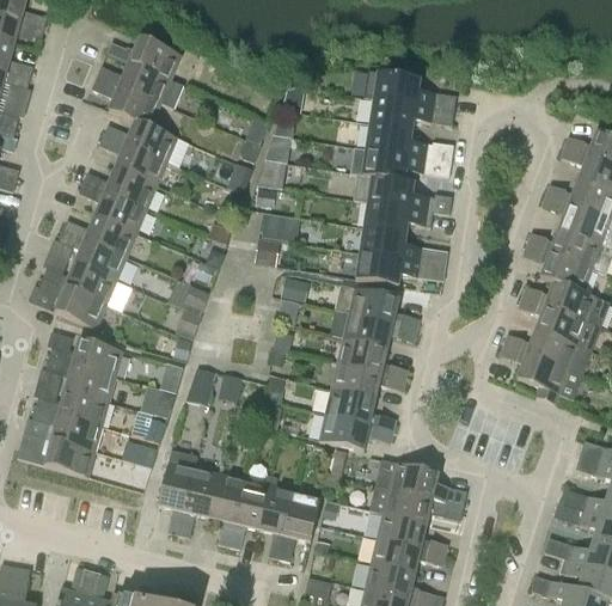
[(0,0),(0,14),(20,20),(26,0),(0,0)]
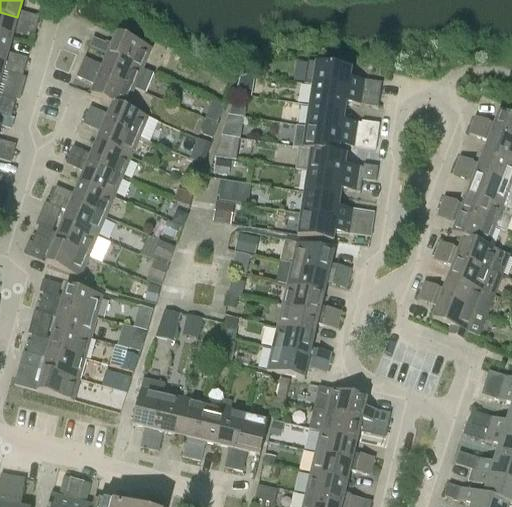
[(23,19),(36,22),(39,13),(25,9),(23,19)]
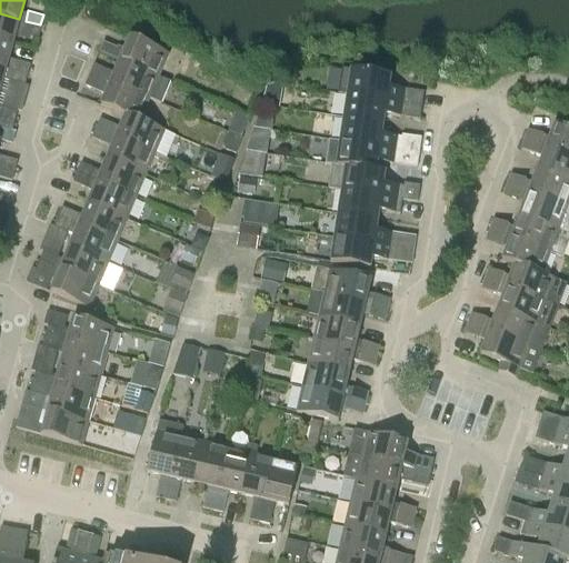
[(0,13),(0,38),(12,42),(16,29),(19,19),(0,13)]
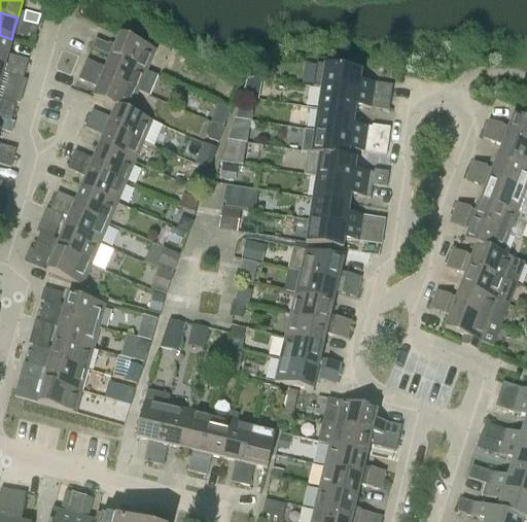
[(24,20),(18,18),(14,27),(35,32),(37,23),(24,20)]
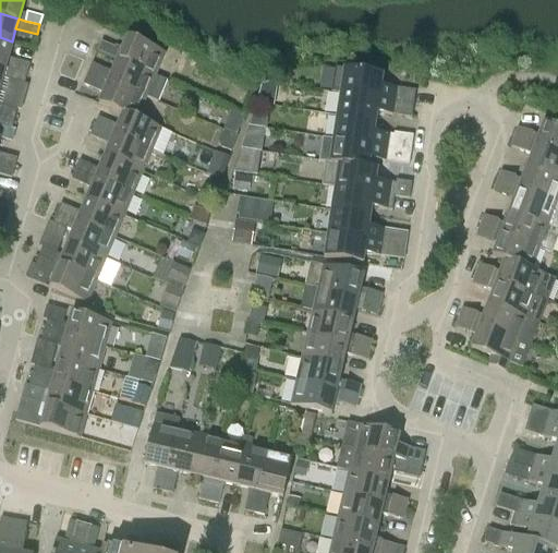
[(117,56),(155,72),(165,49),(126,33),(121,46),(100,37),(97,47),(117,56)]
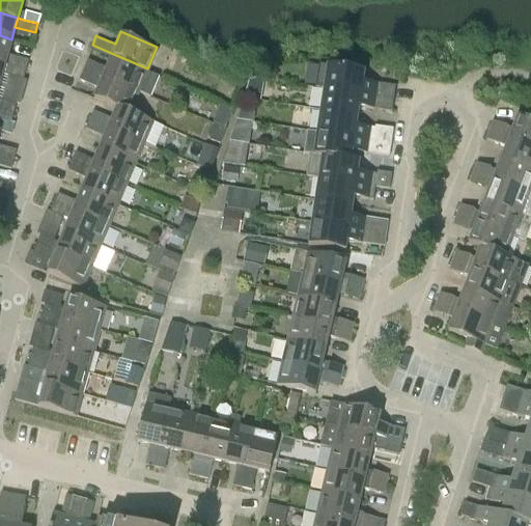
[(11,39),(0,35),(0,58),(5,60),(11,39)]
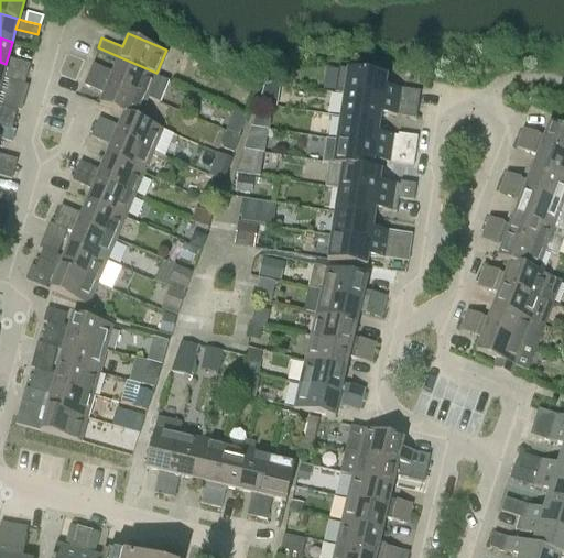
[(12,66),(26,70),(30,61),(14,56),(12,66)]
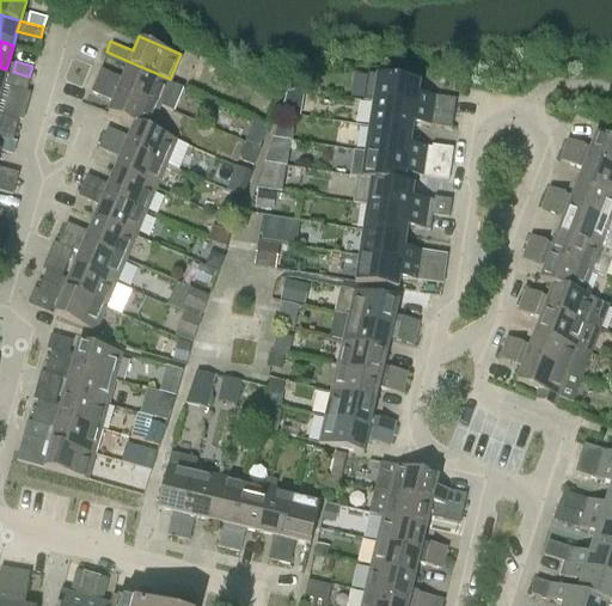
[(170,79),(128,61),(122,74),(101,65),(96,75),(160,102),(170,79)]
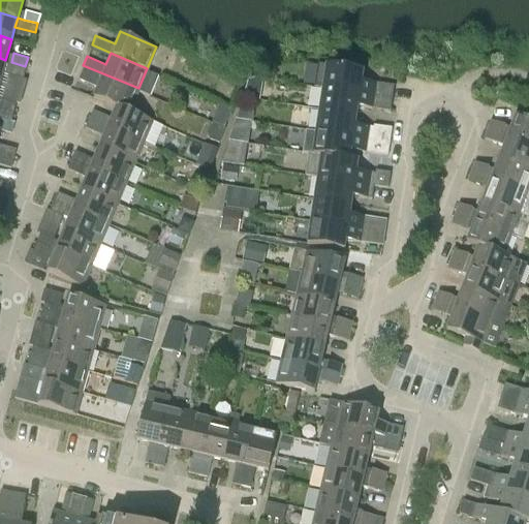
[(317,60),(314,83),(392,95),(394,82),(361,78),(363,67),(317,60)]
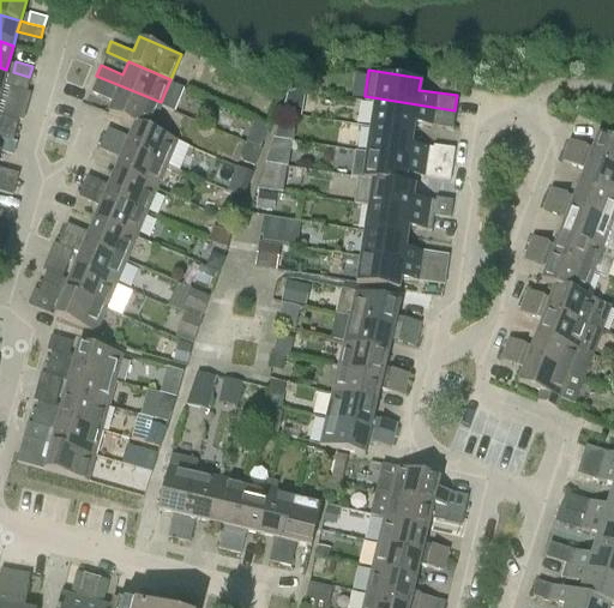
[(29,77),(13,72),(10,83),(26,88),(29,77)]
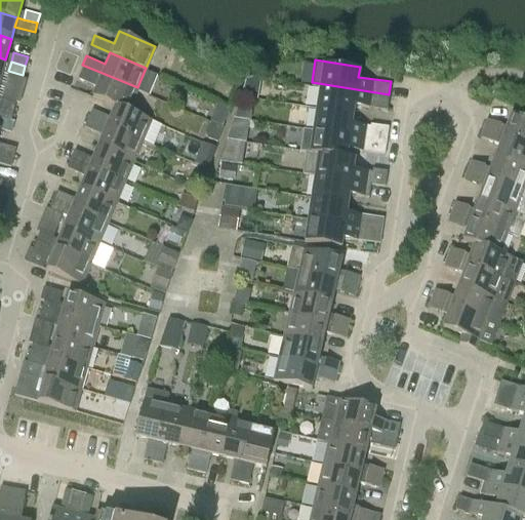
[(137,87),(82,65),(79,73),(97,81),(92,93),(115,104),(115,103),(128,108),(137,87)]
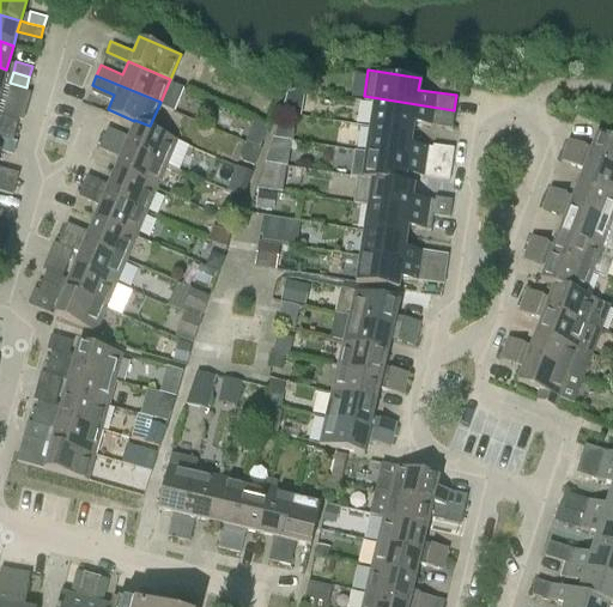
[(454,110),(364,96),(364,97),(374,98),(370,123),(412,129),(414,119),(451,125),(454,110)]
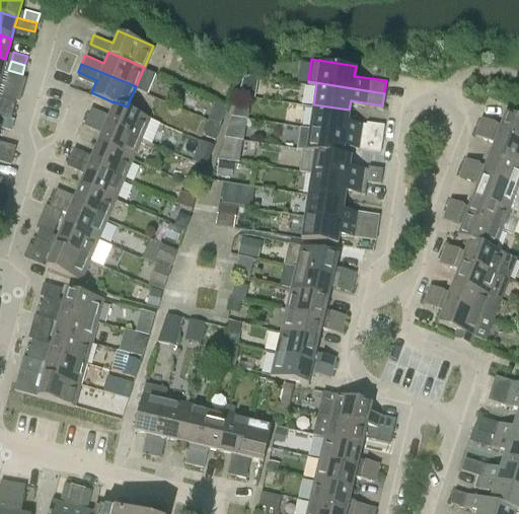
[(0,100),(0,102),(13,106),(15,97),(2,94),(0,100)]
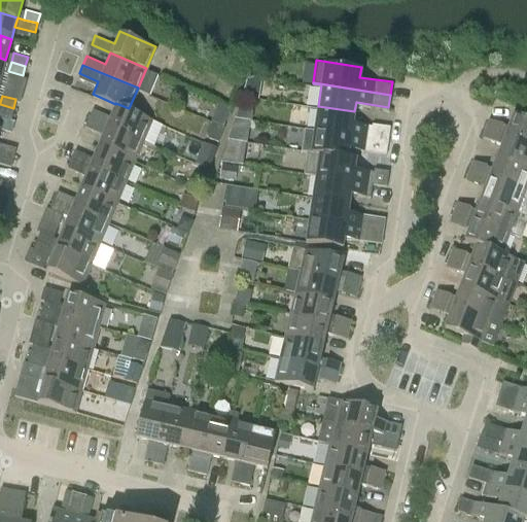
[(221,137),(233,102),(219,98),(208,133),(221,137)]
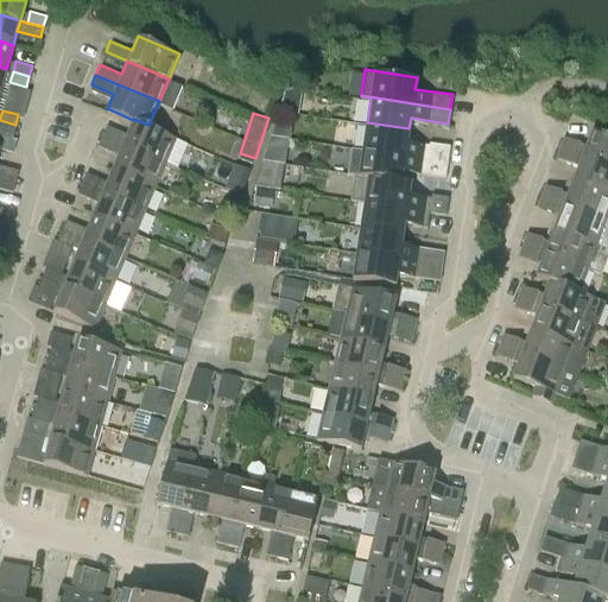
[(133,119),(133,120),(128,132),(106,122),(101,133),(165,160),(178,165),(189,141),(149,125),(133,119)]
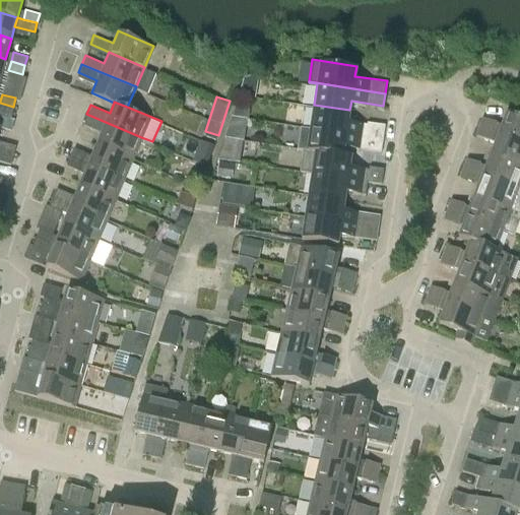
[(13,107),(0,103),(0,113),(10,116),(13,107)]
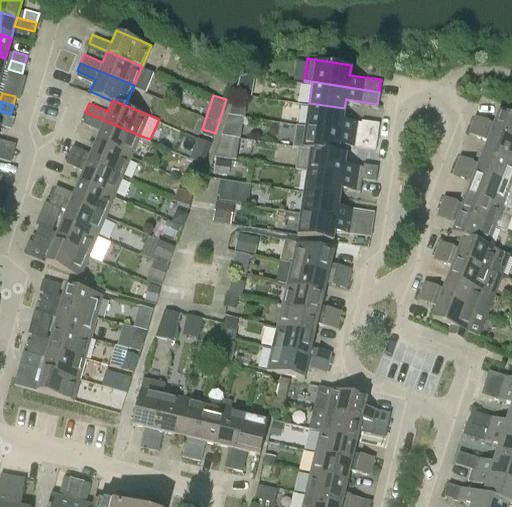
[(309,103),(305,124),(377,135),(379,120),(361,117),(360,120),(343,117),(344,108),(309,103)]
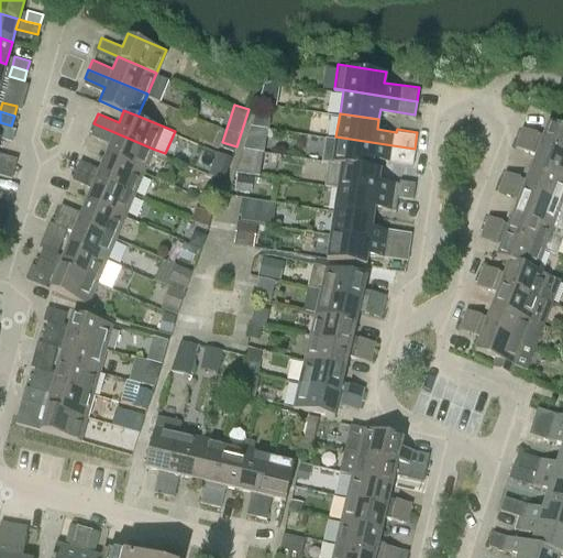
[(539,142),(562,151),(562,124),(549,120),(539,142)]
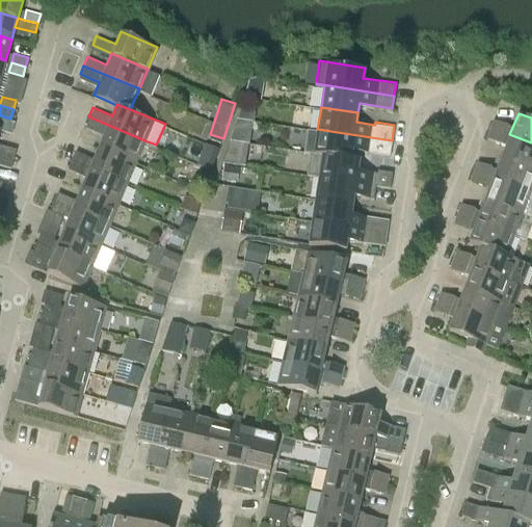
[(144,140),(88,116),(85,126),(104,134),(99,146),(135,161),(144,140)]
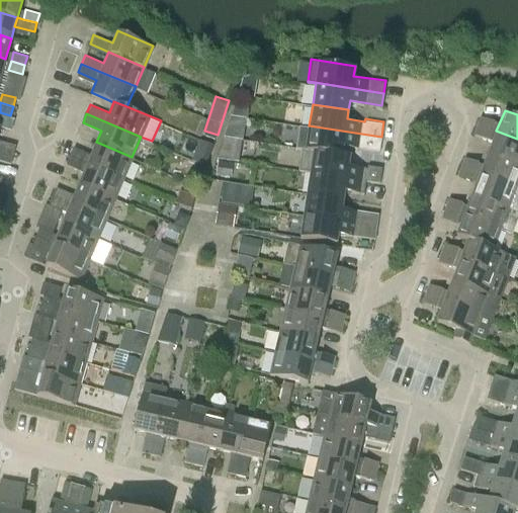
[(478,123),(491,129),(494,119),(481,114),(478,123)]
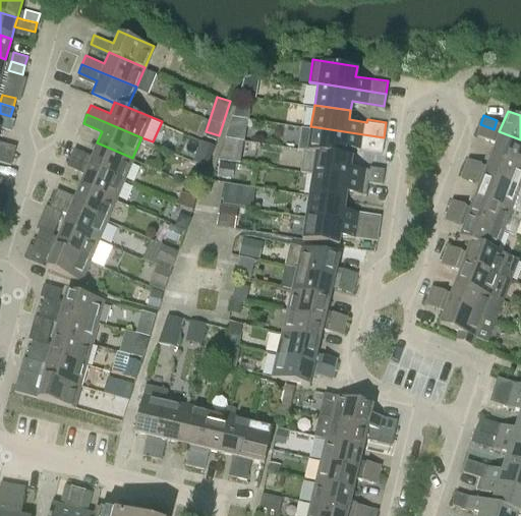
[(494,129),(480,124),(476,133),(490,138),(494,129)]
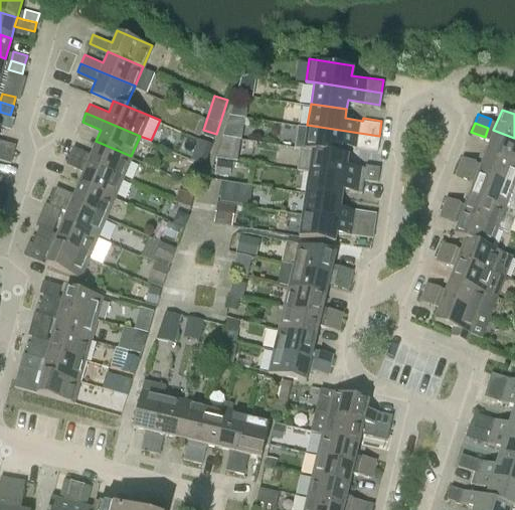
[(340,152),(340,151),(341,143),(377,148),(379,136),(307,125),(304,147),(312,148),(340,152)]
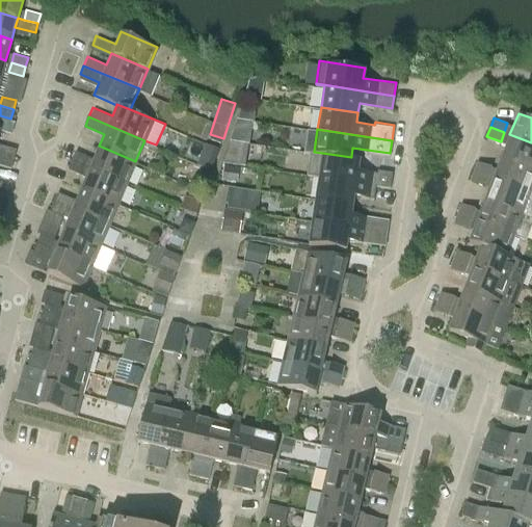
[(531,142),(509,134),(502,155),(531,166),(531,142)]
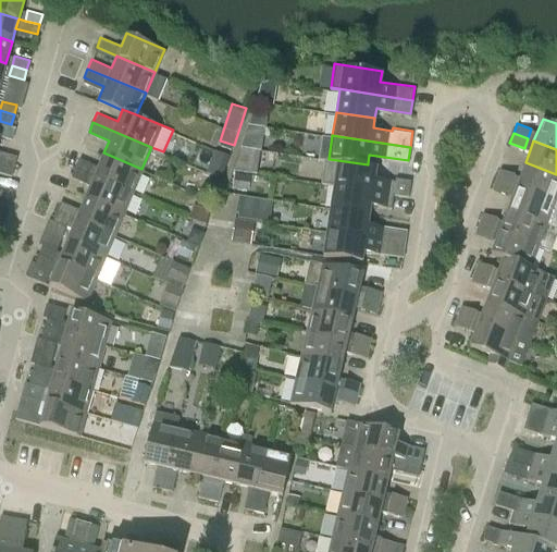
[(237,166),(259,169),(261,146),(239,143),(237,166)]
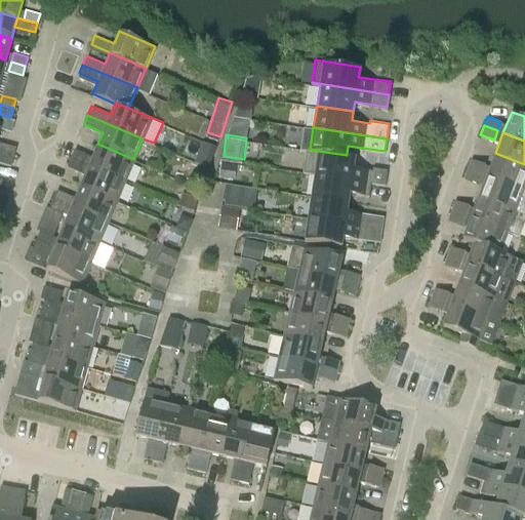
[(209,165),(218,143),(206,137),(197,159),(209,165)]
